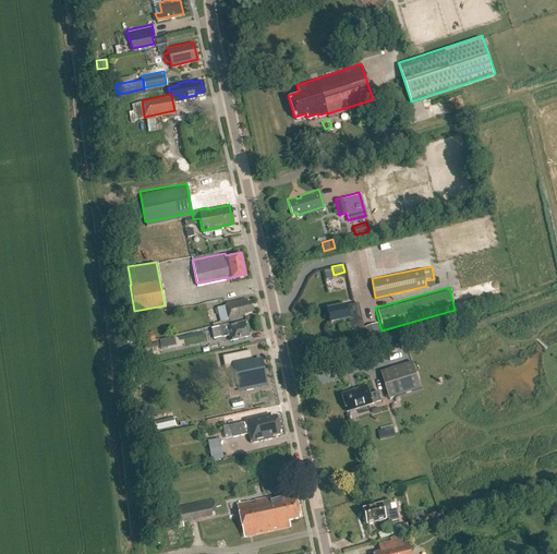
[(246,300),(245,296),(225,301),(229,318),(244,315),(243,311),(253,309),(251,299),(246,300)]
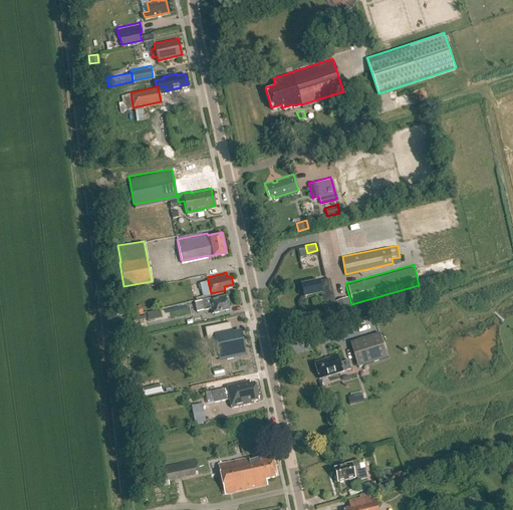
[(334,301),(328,276),(328,277),(318,279),(318,278),(311,280),(310,280),(308,280),(308,281),(301,282),(303,294),(304,294),(304,295),(310,293),(320,291),(321,293),(323,293),(325,303),(334,301)]
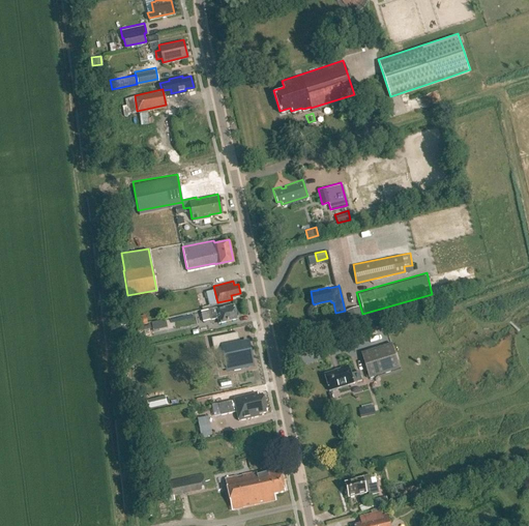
[(235,316),(237,314),(236,311),(234,311),(232,303),(224,305),(221,307),(221,305),(215,307),(215,305),(208,308),(200,310),(203,319),(217,316),(218,321),(235,318),(236,318),(235,316)]
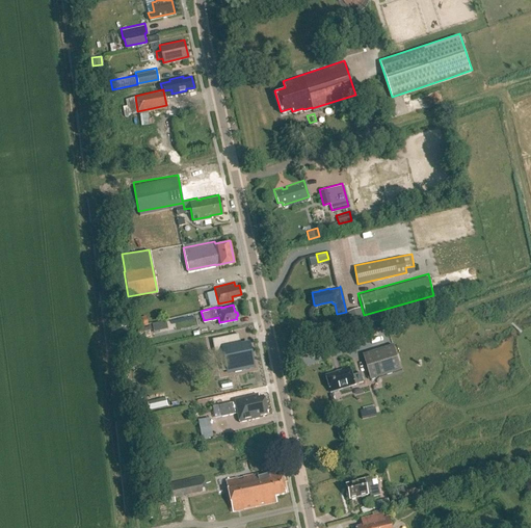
[(350,323),(362,320),(356,305),(345,309),(350,323)]
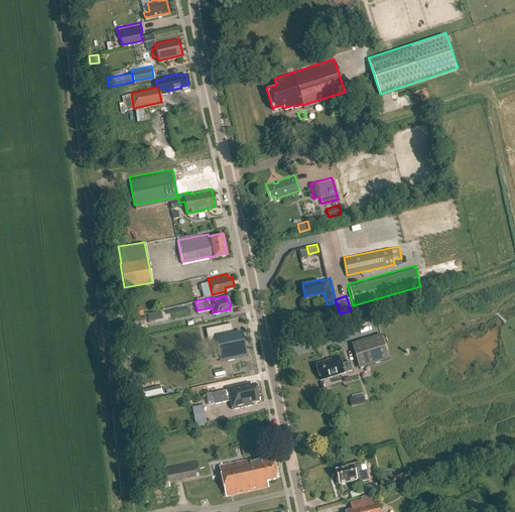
[(140,304),(128,307),(130,314),(142,312),(140,304)]
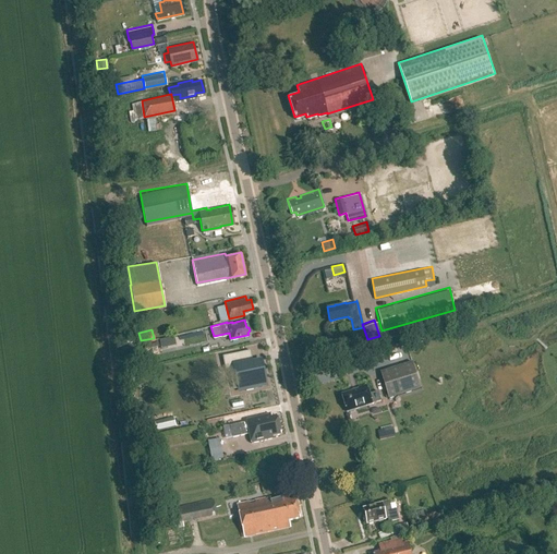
[(166,335),(158,337),(160,346),(168,344),(166,335)]
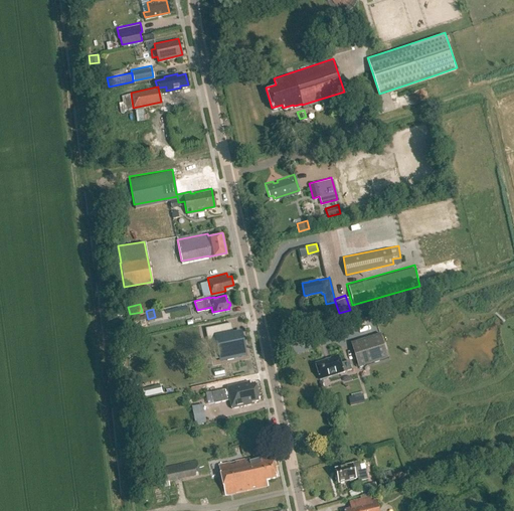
[(337,311),(329,312),(331,321),(339,319),(337,311)]
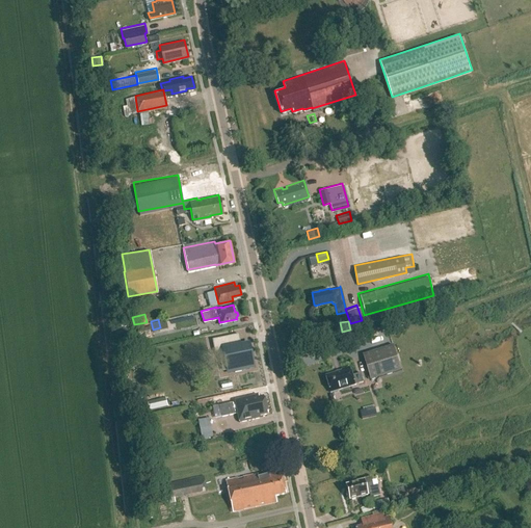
[(249,363),(253,363),(248,341),(239,343),(237,328),(213,333),(215,345),(223,344),(227,367),(235,366),(235,368),(243,367),(249,366),(249,363)]
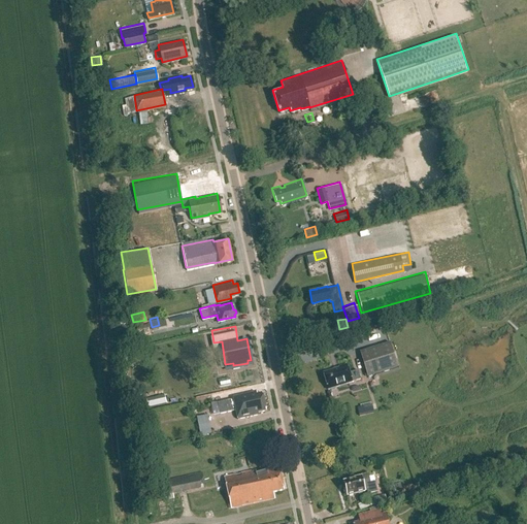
[(366,374),(397,364),(389,339),(359,350),(366,374)]
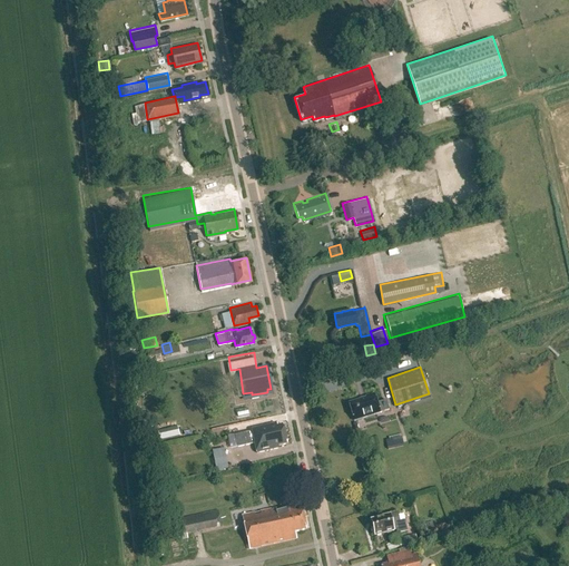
[(362,415),(388,407),(385,397),(376,399),(373,390),(364,393),(364,394),(347,400),(353,418),(355,417),(356,418),(361,417),(362,415)]
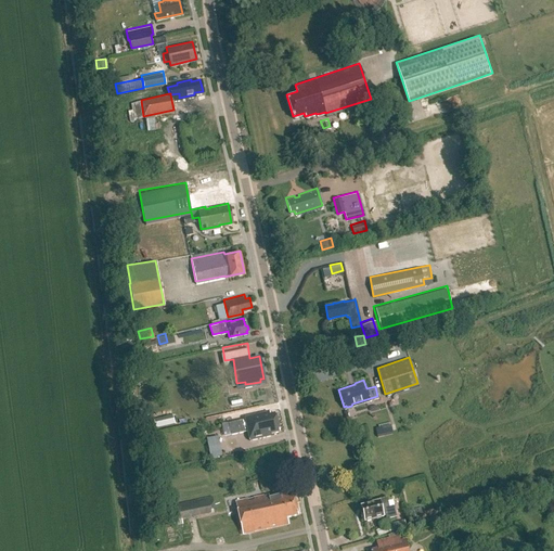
[(269,412),(269,409),(268,409),(268,410),(244,415),(244,417),(228,420),(230,432),(247,428),(248,438),(270,433),(270,431),(279,428),(274,411),(269,412)]
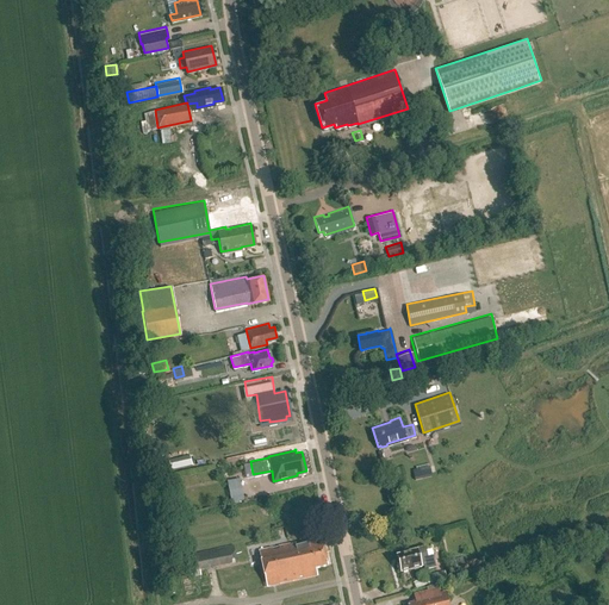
[(179,455),(181,465),(191,462),(188,453),(179,455)]
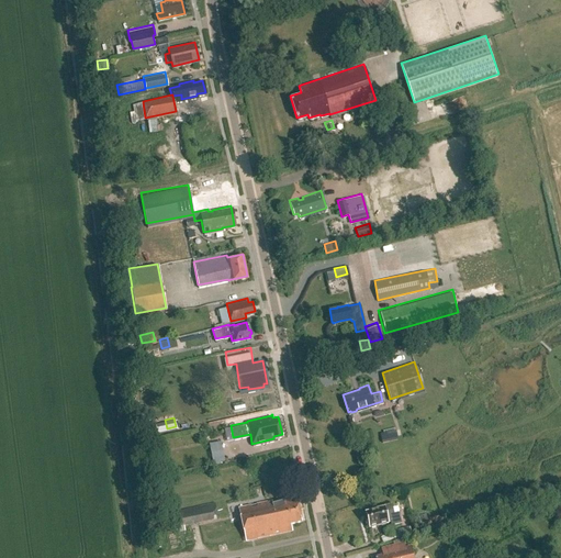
[(394,425),(382,428),(382,430),(379,431),(381,441),(388,438),(388,437),(396,435),(394,425)]
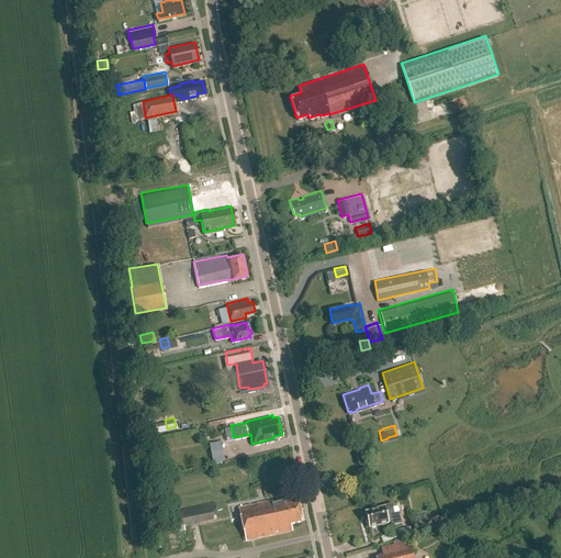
[(223,436),(211,438),(216,458),(227,456),(223,436)]
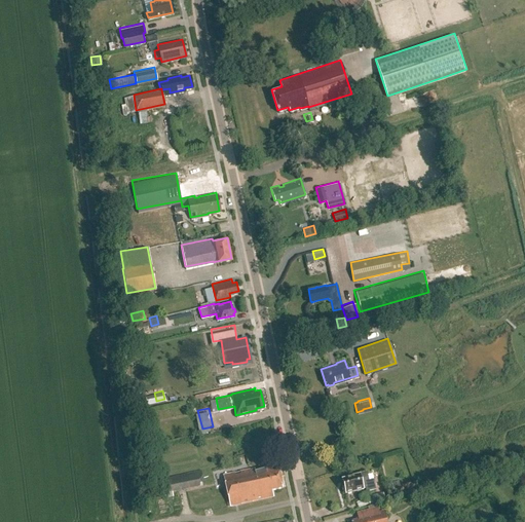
[(144,425),(146,439),(154,438),(152,424),(144,425)]
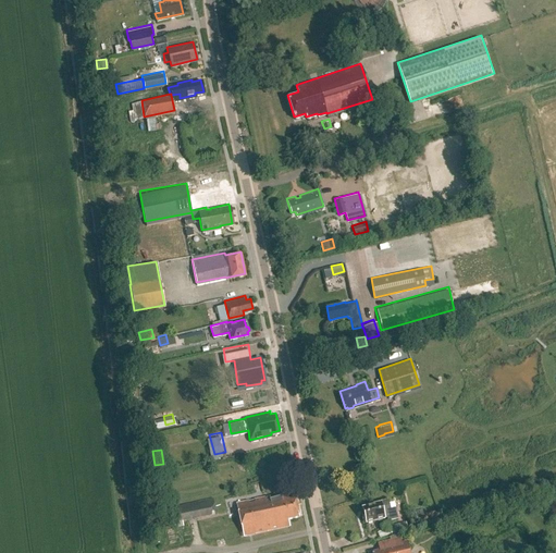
[(269,493),(235,501),(242,526),(252,524),(255,531),(288,523),(287,517),(298,514),(294,494),(282,496),(282,493),(269,495),(269,493)]
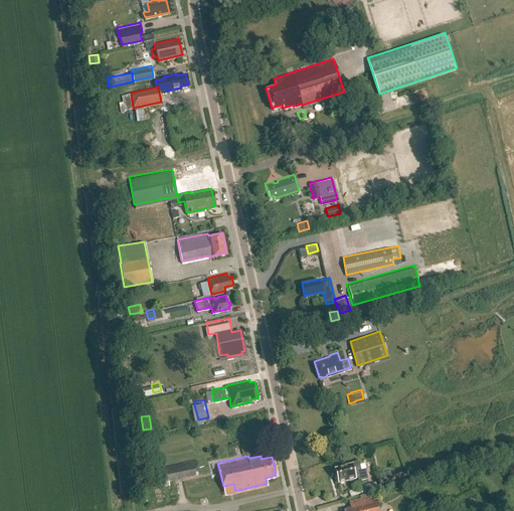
[(156,481),(199,472),(195,457),(153,466),(156,481)]
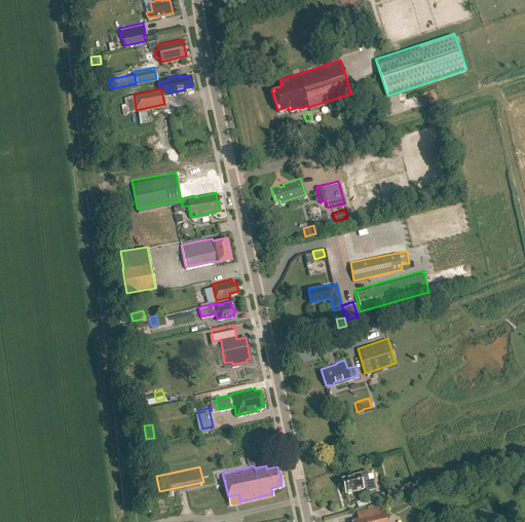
[(368,479),(366,471),(359,473),(359,472),(351,474),(352,475),(341,477),(343,484),(342,485),(343,488),(344,488),(345,491),(354,488),(357,489),(360,488),(361,487),(363,486),(362,486),(365,485),(366,489),(375,487),(373,478),(368,479)]
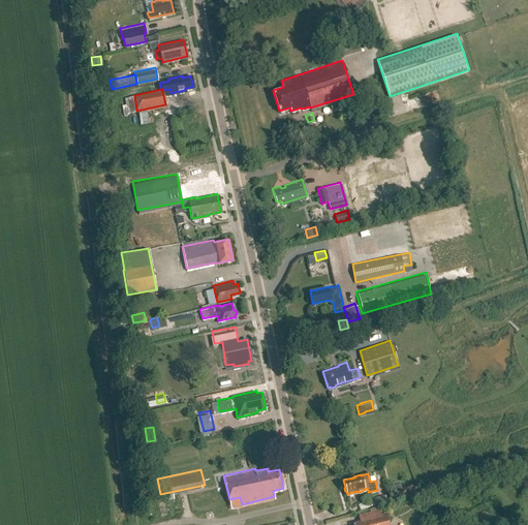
[(394,483),(394,484),(396,491),(402,489),(404,488),(402,481),(399,482),(394,483)]
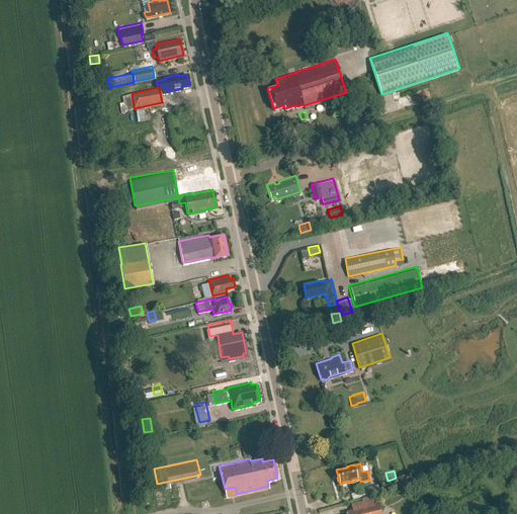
[(376,483),(361,486),(363,493),(378,490),(376,483)]
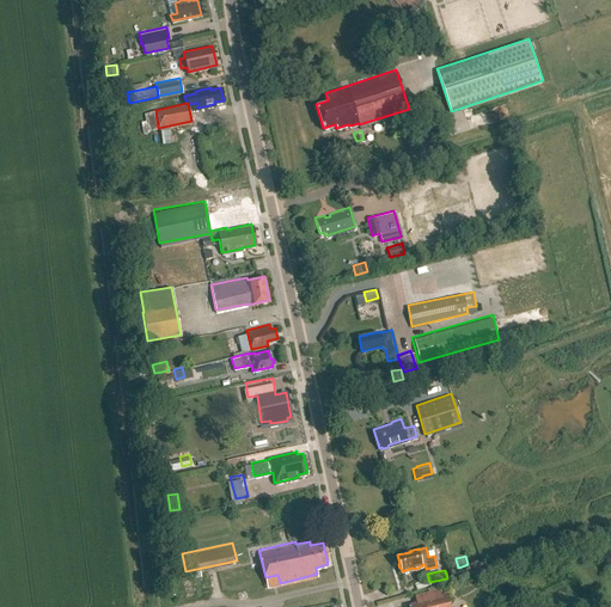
[(440,592),(439,587),(421,592),(422,596),(414,598),(414,601),(408,602),(408,606),(450,606),(446,590),(440,592)]
